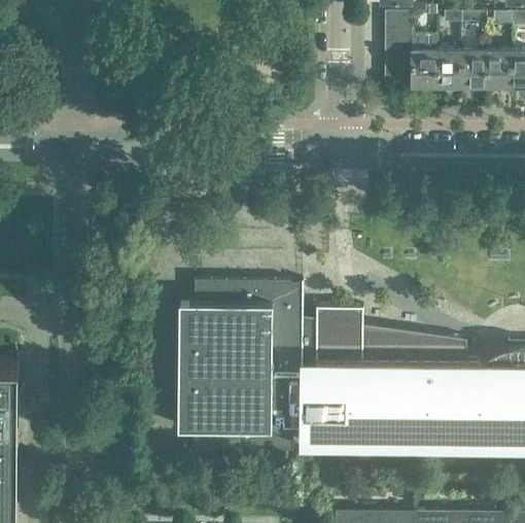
[(382,11),(382,23),(409,23),(409,11),(382,11)]
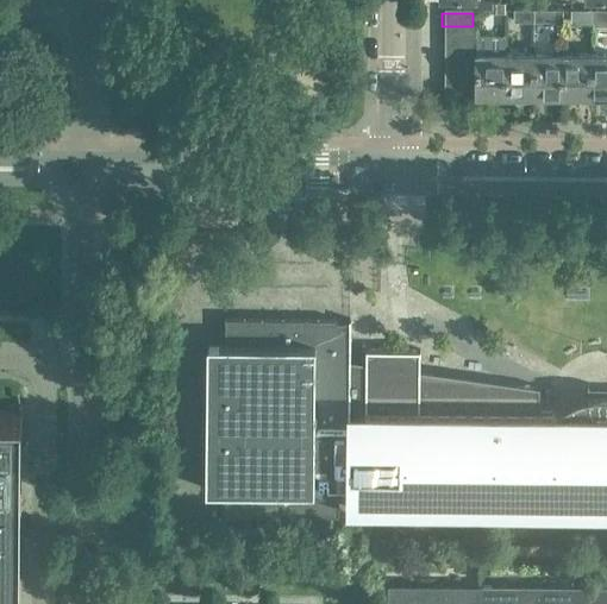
[(509,13),(509,26),(530,26),(530,13),(509,13)]
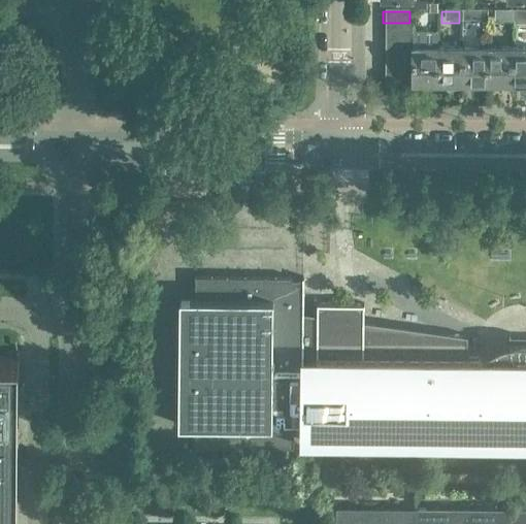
[(459,11),(459,23),(477,23),(477,11),(459,11)]
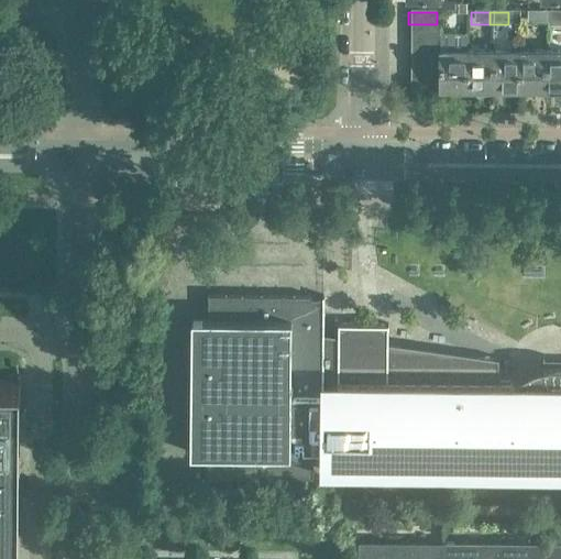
[(542,24),(542,13),(524,12),(524,23),(542,24)]
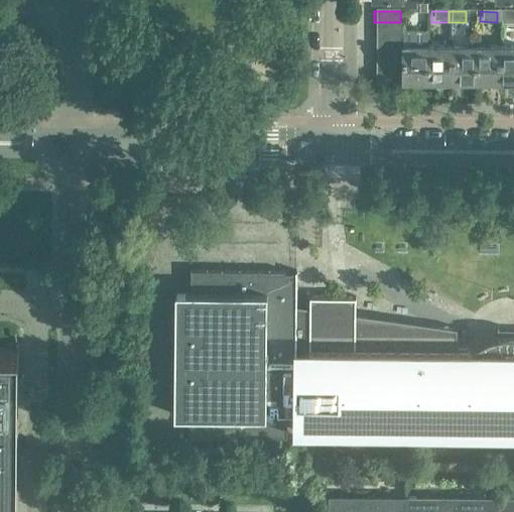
[(513,18),(513,11),(497,12),(497,22),(513,22),(513,18)]
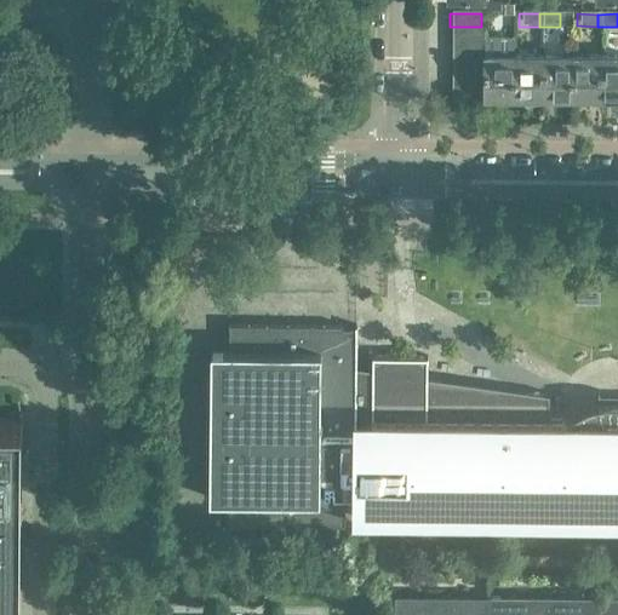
[(450,41),(481,41),(481,27),(450,27),(450,41)]
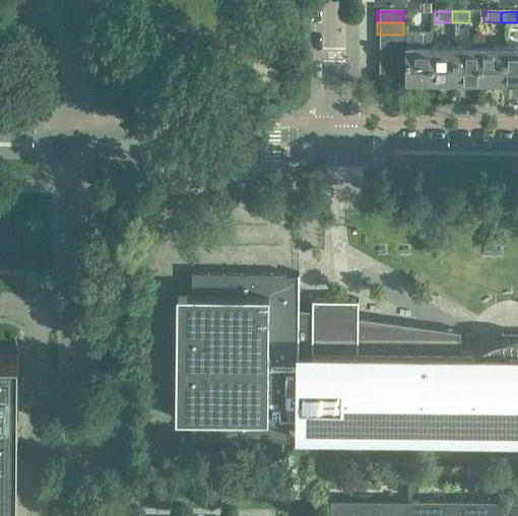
[(403,47),(403,35),(377,35),(377,47),(403,47)]
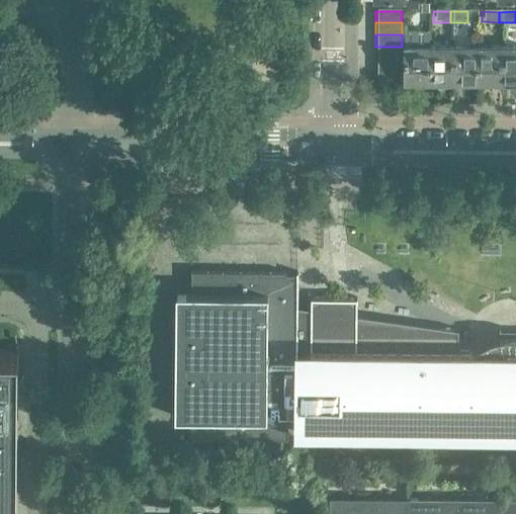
[(402,58),(402,50),(402,47),(375,47),(375,58),(402,58)]
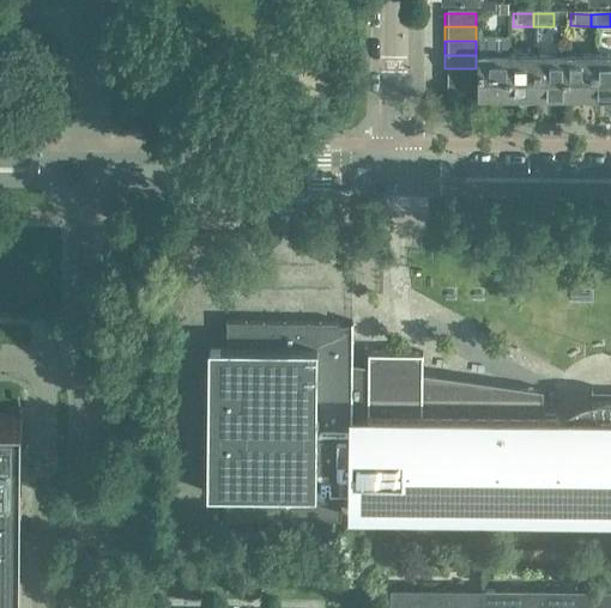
[(476,59),(476,68),(476,83),(476,99),(476,101),(504,101),(504,59),(476,59)]
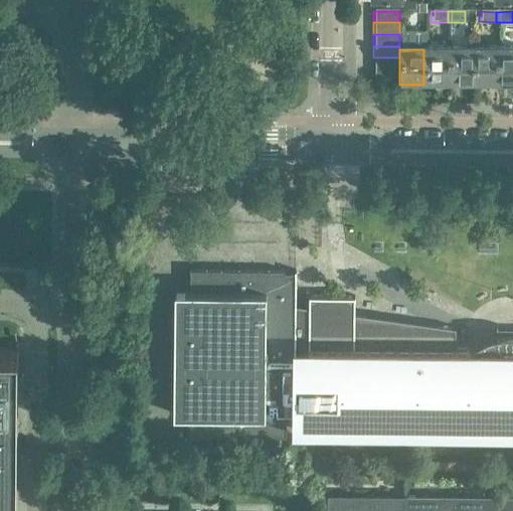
[(423,84),(448,84),(448,49),(423,49),(423,84)]
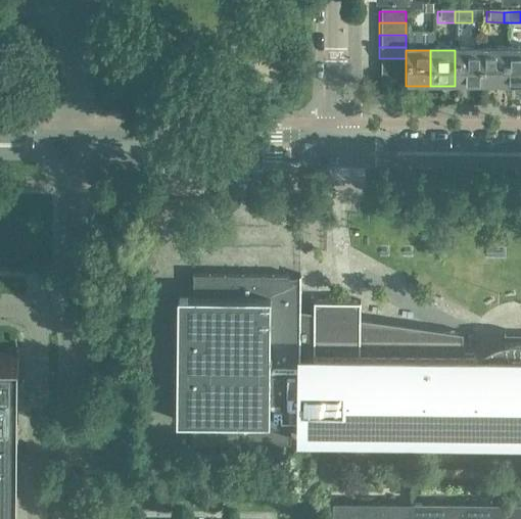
[(455,50),(455,86),(479,86),(479,50),(455,50)]
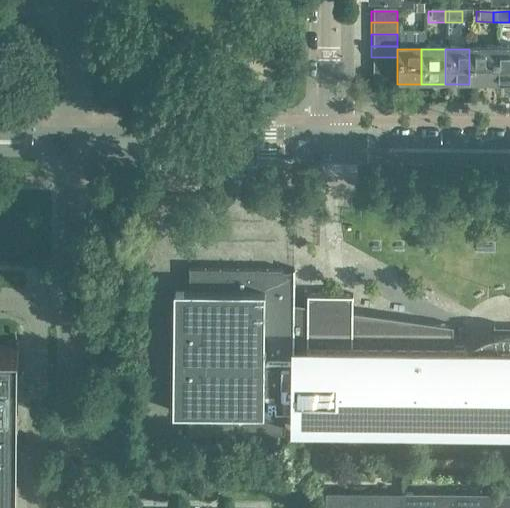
[(469,84),(493,84),(493,49),(469,49),(469,84)]
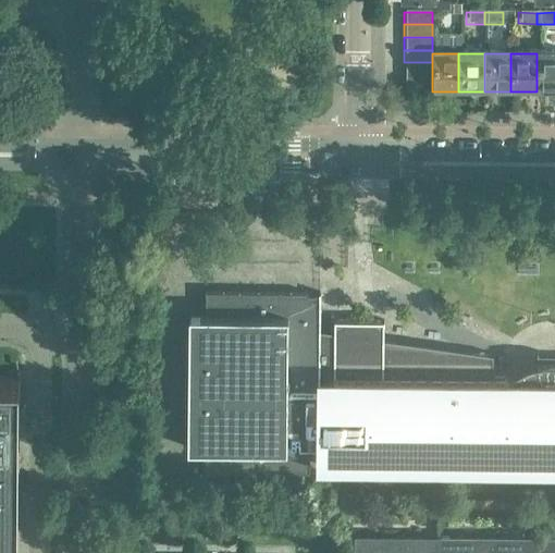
[(554,53),(537,53),(537,91),(554,91),(554,53)]
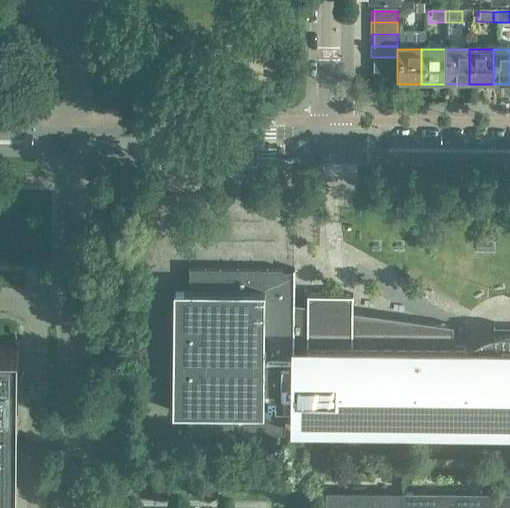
[(371,69),(397,69),(397,57),(371,57),(371,69)]
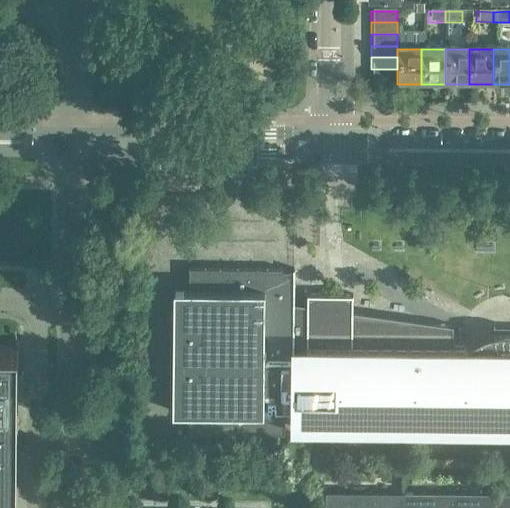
[(371,83),(397,83),(397,69),(371,69),(371,83)]
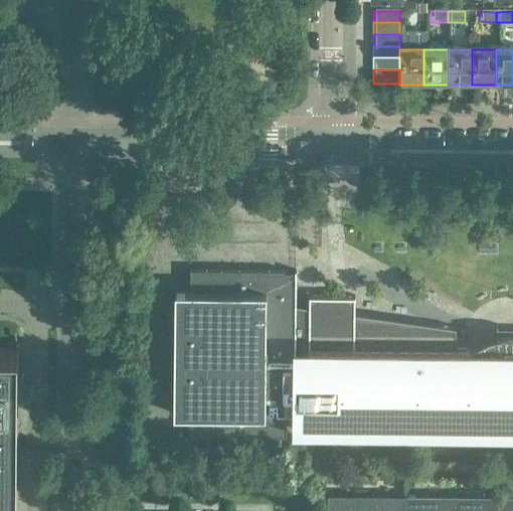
[(174,294),(172,417),(187,417),(187,439),(284,440),(285,417),(292,418),(291,434),(409,436),(409,433),(420,433),(420,436),(512,436),(512,333),(495,333),(495,339),(489,340),(484,342),(479,345),(474,347),(469,351),(469,352),(454,352),(455,331),(353,317),(353,300),(307,299),(307,310),(298,309),(294,308),(295,274),(188,273),(188,294),(174,294)]
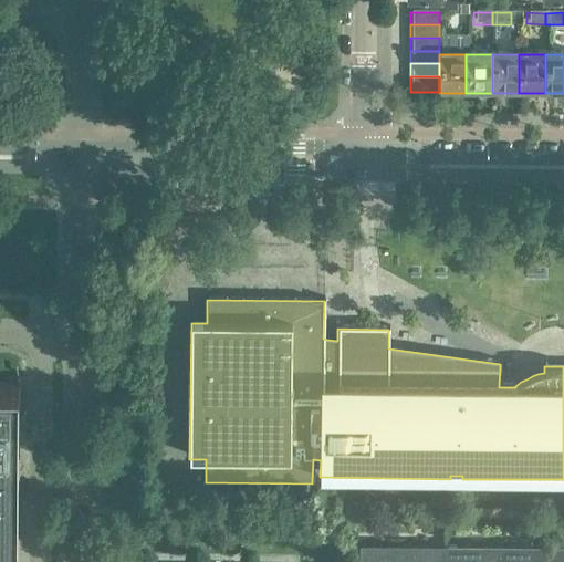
[(7,384),(0,383),(0,561),(6,561),(7,447),(20,447),(21,415),(7,415),(7,384)]
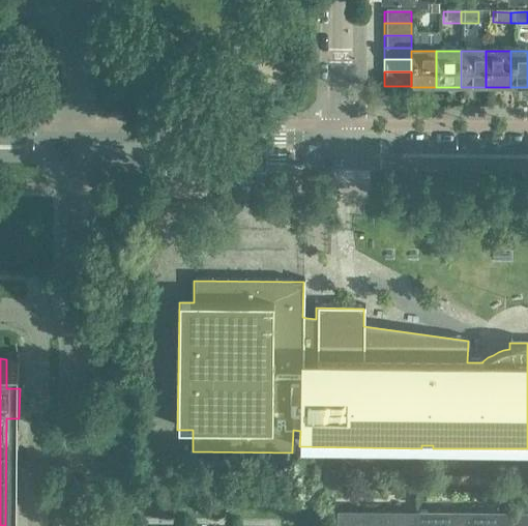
[(414,525),(415,514),(335,514),(334,525),(414,525)]
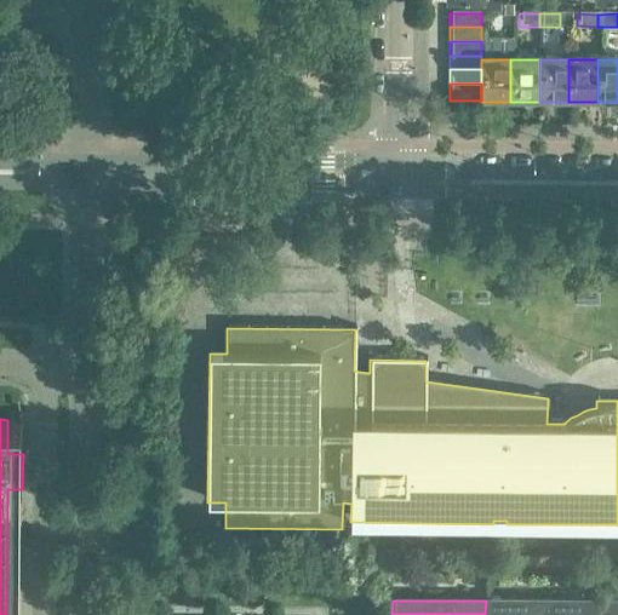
[(579,614),(579,602),(486,601),(485,614),(579,614)]
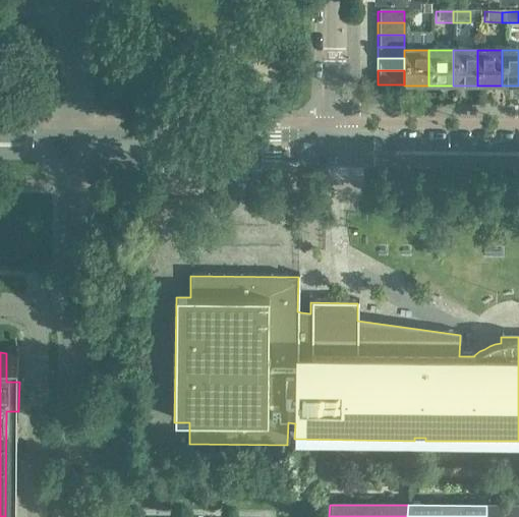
[(518,516),(518,505),(486,506),(486,516),(518,516)]
